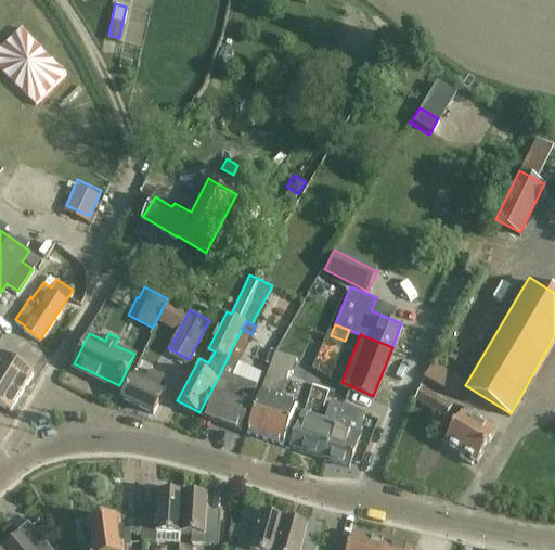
[(292,370),(297,356),(275,348),(247,430),(283,442),(296,401),(280,396),(289,369),(292,370)]
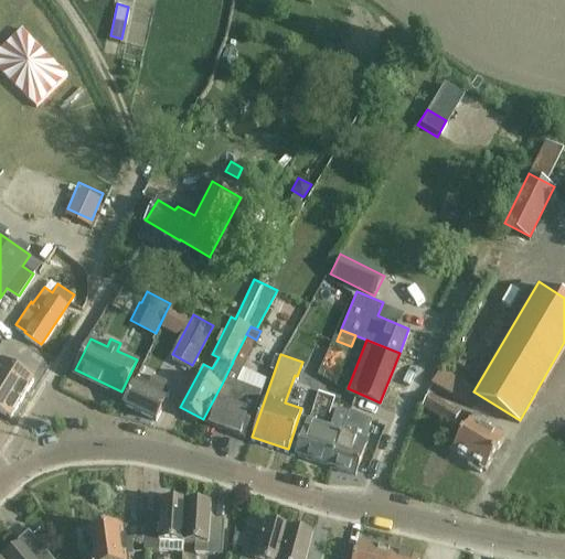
[(1,357),(1,359),(0,358),(0,408),(11,415),(34,377),(1,357)]
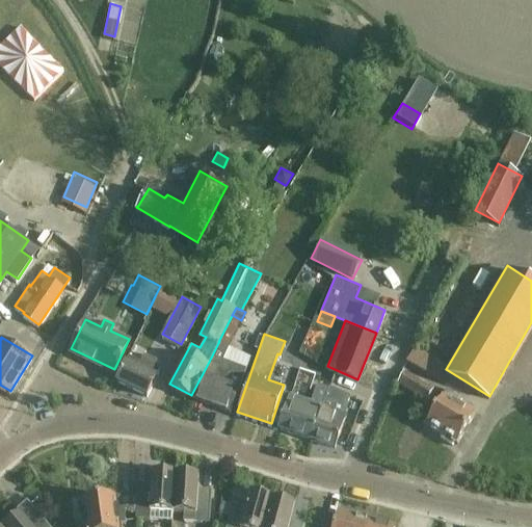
[(250,353),(230,344),(219,340),(218,343),(212,358),(213,359),(206,374),(204,373),(193,396),(231,410),(250,353)]
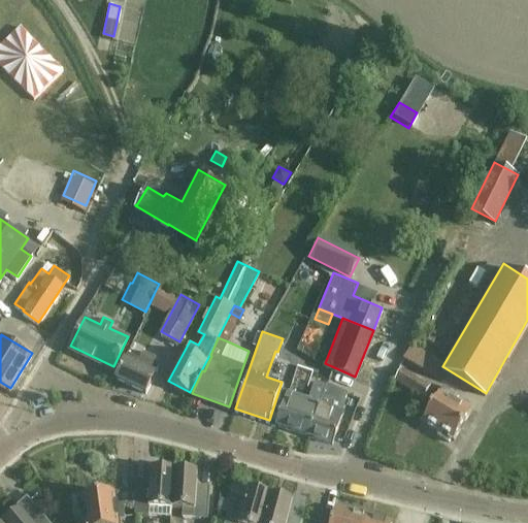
[(434,374),(442,359),(411,341),(403,356),(434,374)]
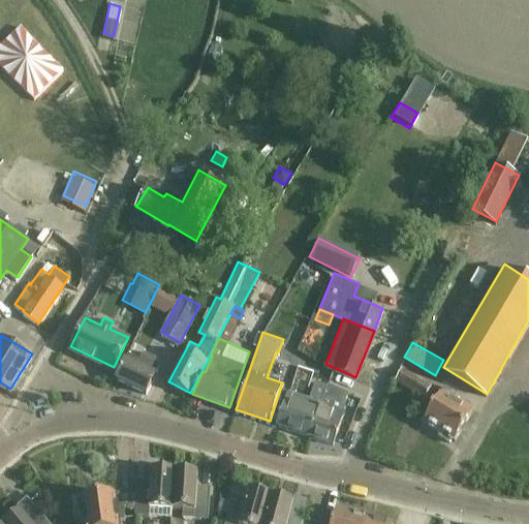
[(147,391),(159,365),(156,355),(144,349),(141,357),(128,351),(116,376),(147,391)]
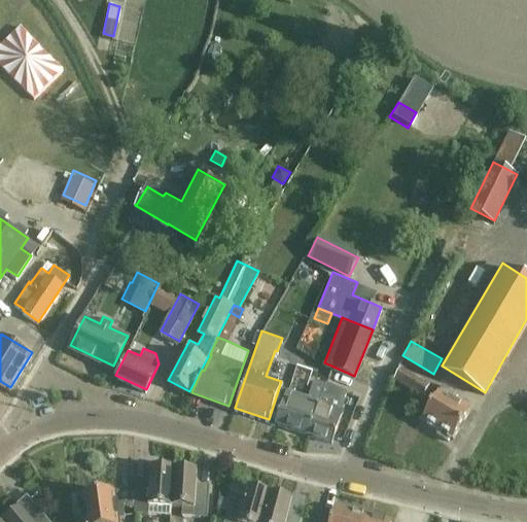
[(288,381),(301,384),(305,364),(292,361),(288,381)]
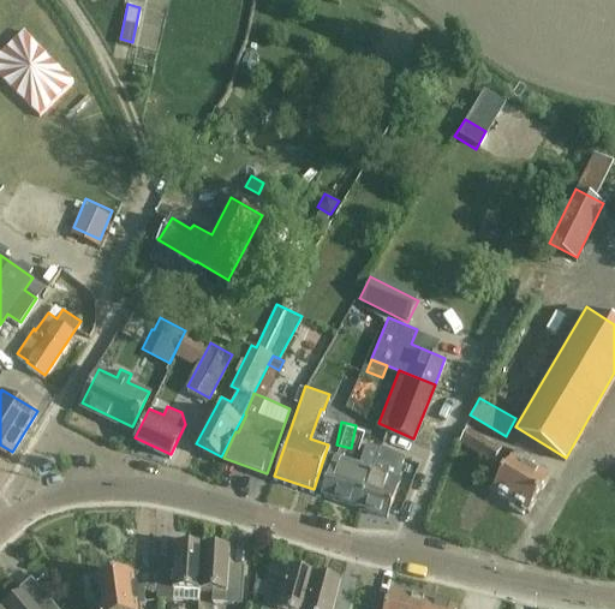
[(493,459),(500,446),(469,427),(461,440),(493,459)]
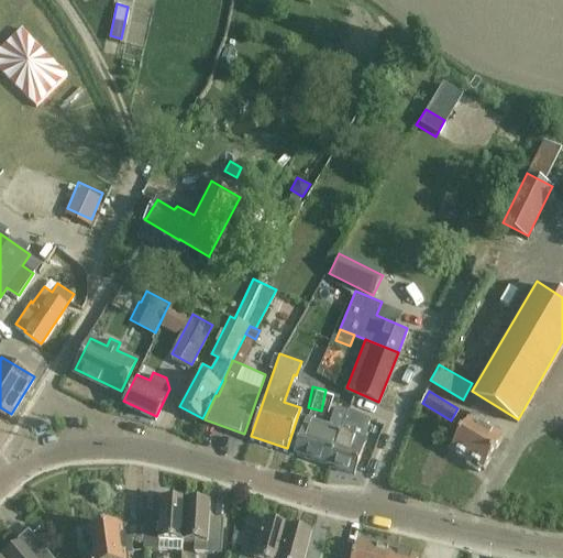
[(329,462),(349,407),(335,403),(329,423),(308,415),(295,450),(329,462)]
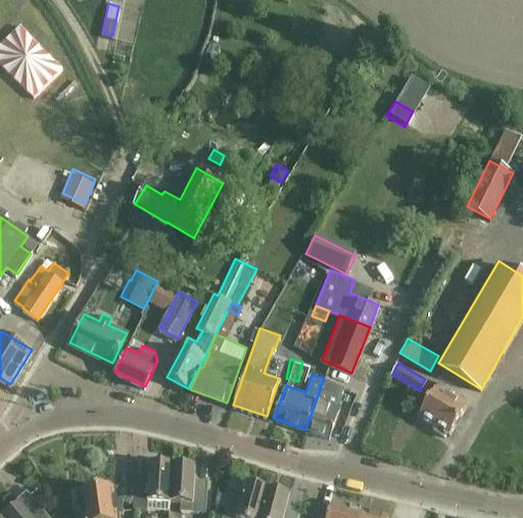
[(324,378),(305,429),(329,437),(342,406),(341,406),(329,403),(333,390),(342,394),(344,386),(324,377),(324,378)]
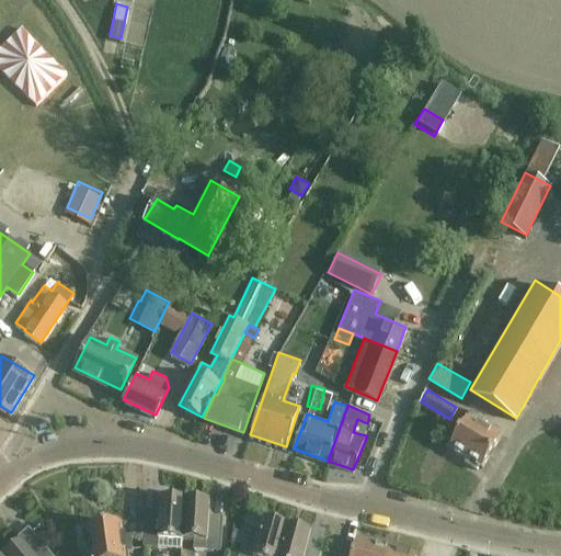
[(482,465),(501,433),(484,423),(489,417),(472,407),(449,445),(482,465)]
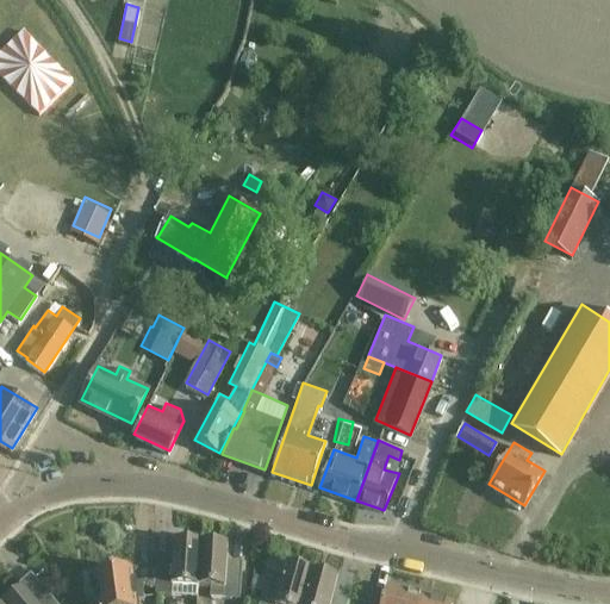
[(157,554),(155,590),(172,591),(198,593),(199,583),(201,540),(181,539),(181,533),(175,533),(173,555),(157,554)]
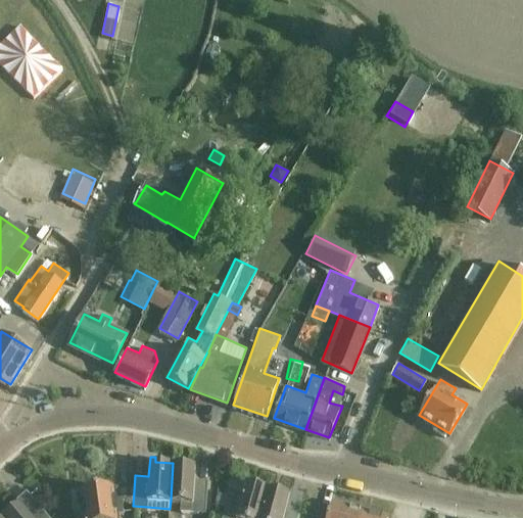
[(173,463),(171,500),(182,501),(181,509),(206,511),(208,480),(195,479),(196,464),(178,463),(179,458),(173,458),(173,463)]
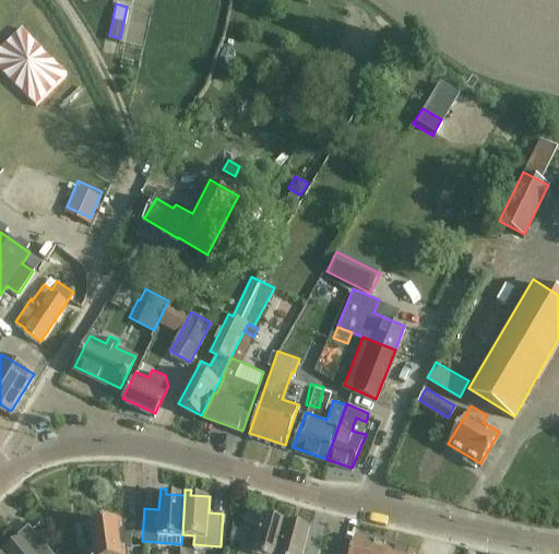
[(276,553),(286,520),(269,516),(270,510),(264,509),(258,530),(245,527),(236,553),(276,553)]
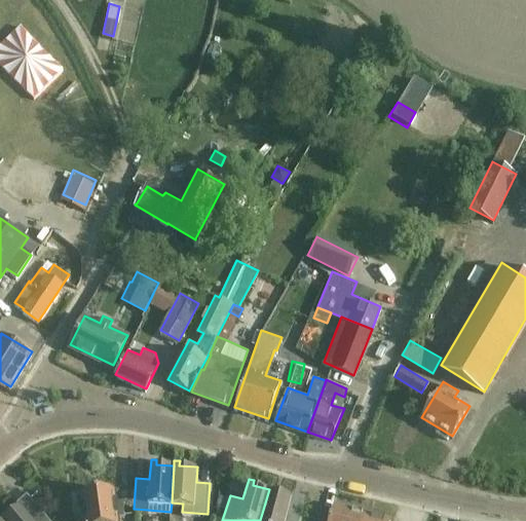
[(298,520),(300,514),(288,511),(292,496),(274,491),(275,486),(270,485),(269,489),(260,520),(298,520)]
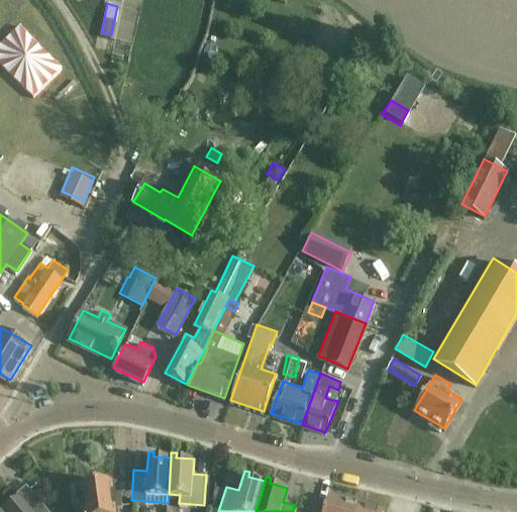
[(115,511),(115,504),(120,504),(118,492),(113,492),(112,480),(81,484),(81,487),(78,487),(79,497),(82,497),(83,511),(115,511)]
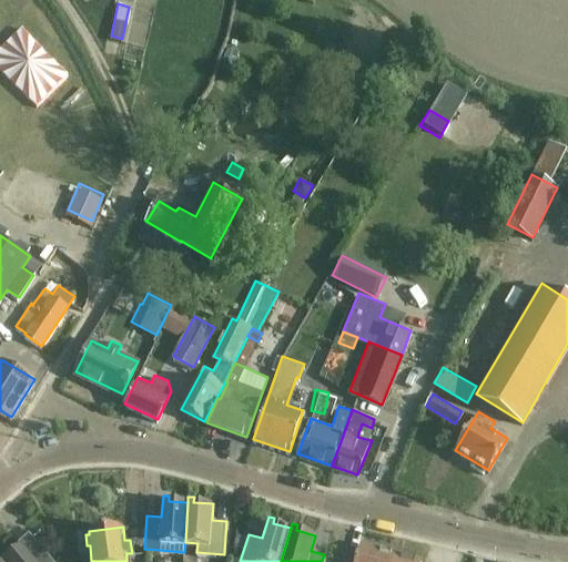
[(392,561),(395,551),(361,542),(354,561),(392,561)]
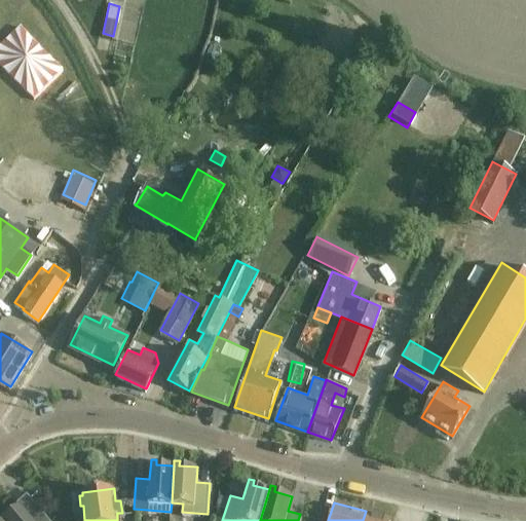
[(0,515),(0,517),(2,520),(3,520),(51,520),(40,508),(30,516),(21,505),(6,516),(3,513),(0,515)]
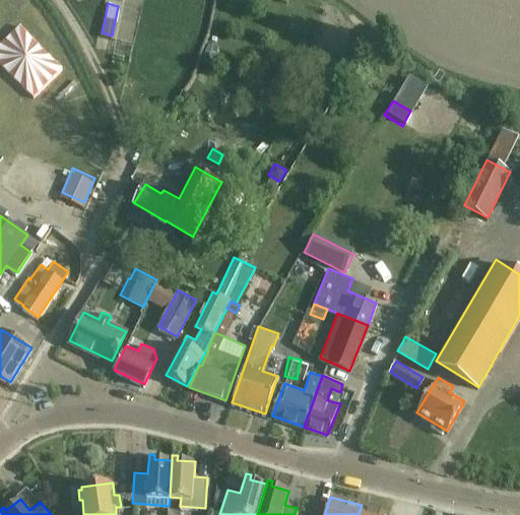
[(359,514),(385,514),(386,512),(362,505),(359,514)]
